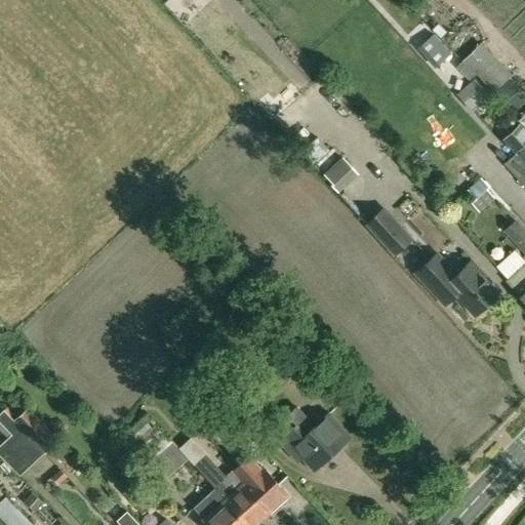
[(434,29),(432,30),(439,37),(440,38),(446,32),(438,25),(434,29)]
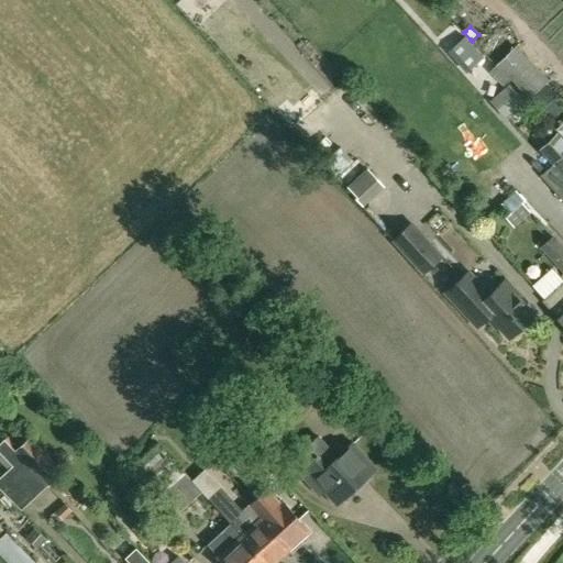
[(516,46),(497,65),(529,98),(548,80),(516,46)]
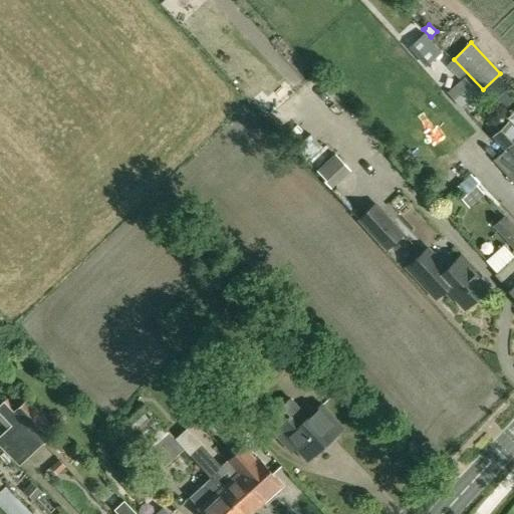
[(463,74),(443,90),(457,107),(477,92),(463,74)]
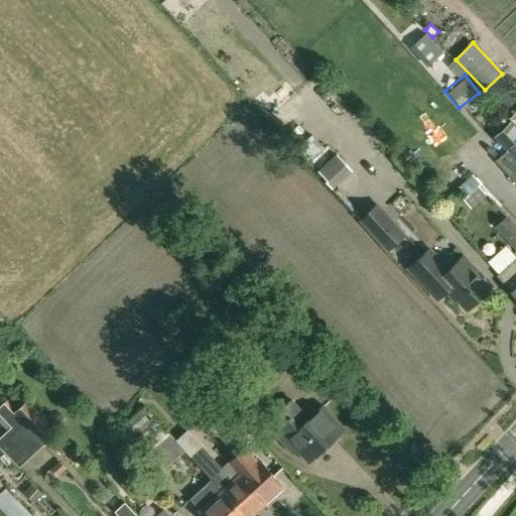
[(499,82),(488,93),(504,110),(515,99),(499,82)]
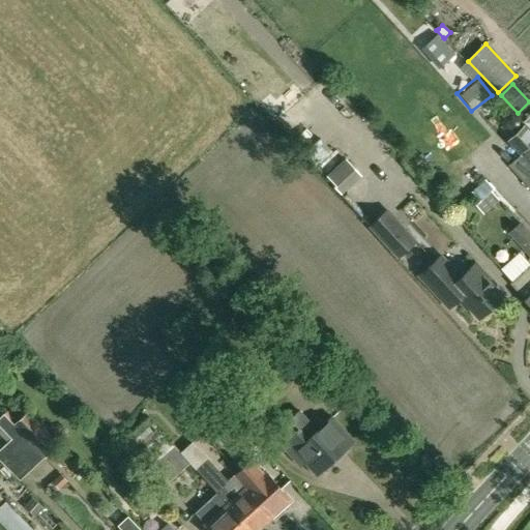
[(298,153),(313,167),(328,150),(314,137),(298,153)]
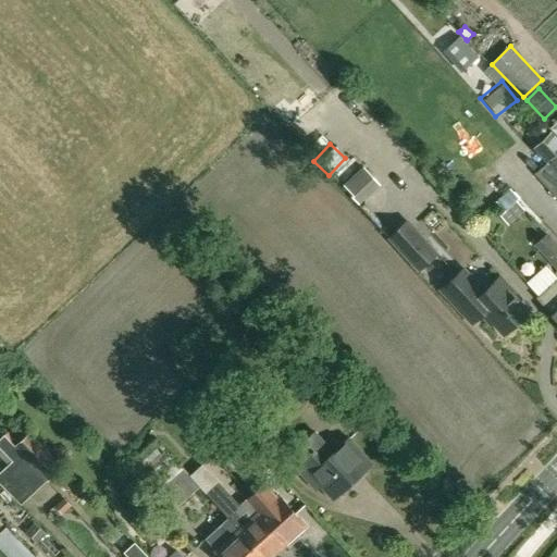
[(547,163),(556,173),(556,153),(547,163)]
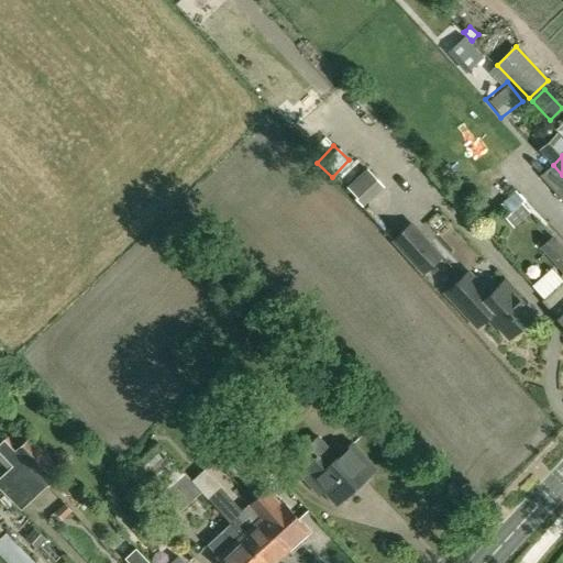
[(340,185),(359,206),(379,187),(362,166),(340,185)]
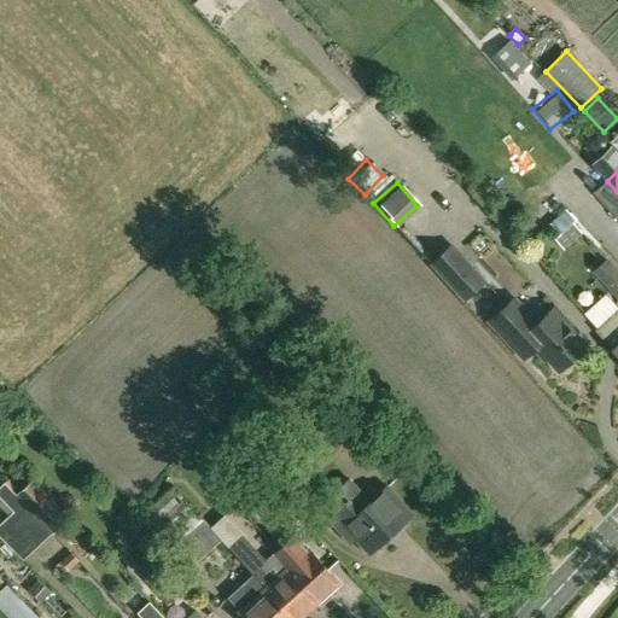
[(432,263),(465,298),(484,280),(452,245),(432,263)]
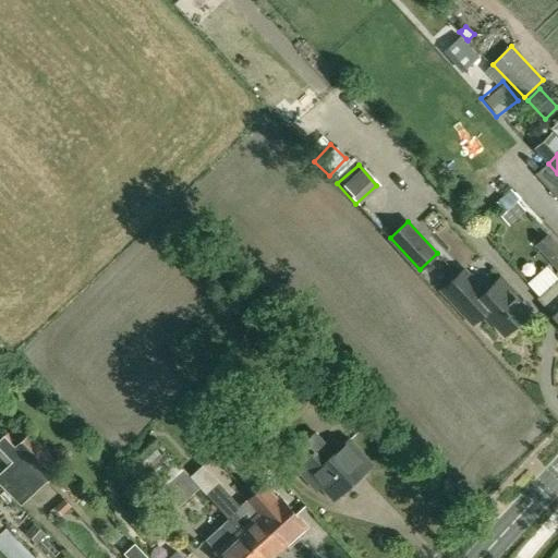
[(557,270),(557,247),(547,235),(536,245),(557,270)]
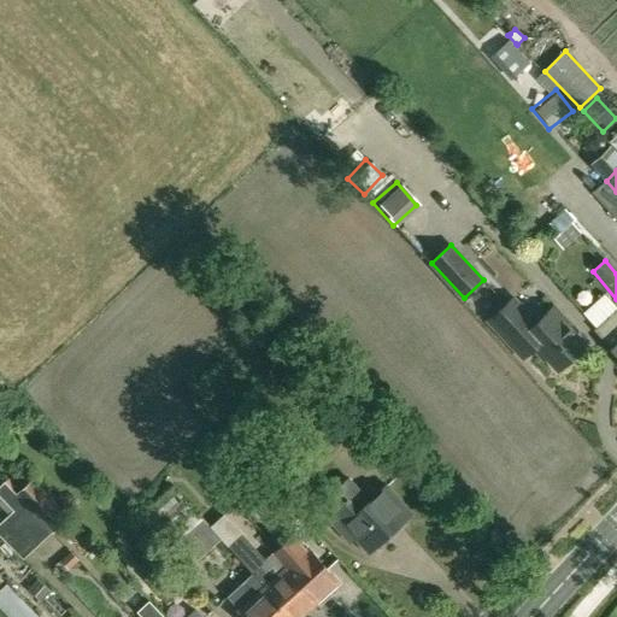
[(616,307),(605,294),(583,312),(597,328),(594,330),(611,350),(616,357),(616,307)]
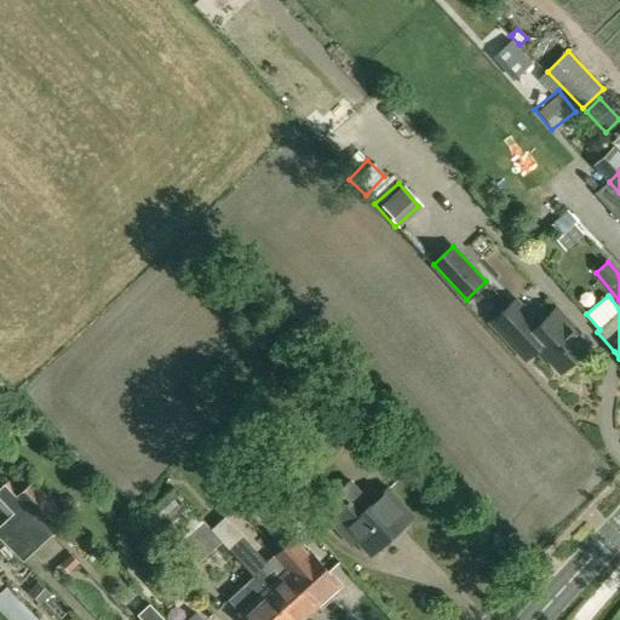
[(570,323),(557,308),(534,328),(511,304),(492,322),(526,359),(538,346),(561,371),(572,360),(578,362),(586,355),(584,349),(587,346),(568,325),(570,323)]
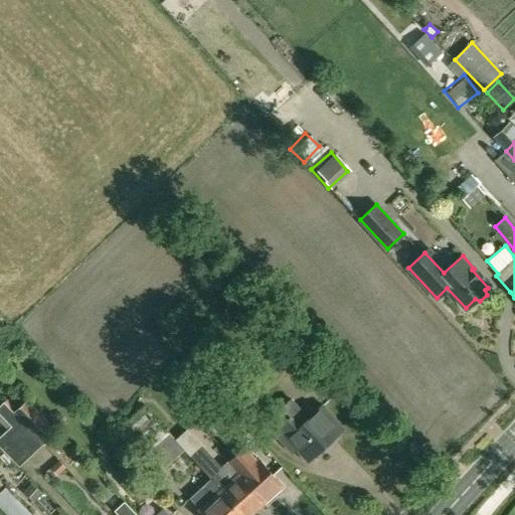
[(307,462),(343,428),(322,405),(308,418),(291,400),(265,423),(282,443),(286,439),(307,462)]
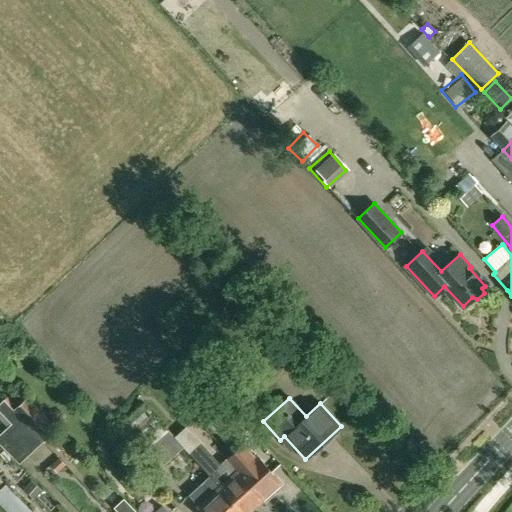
[(0,412),(12,424),(0,435),(0,444),(19,463),(43,442),(2,400),(0,401),(0,412)]
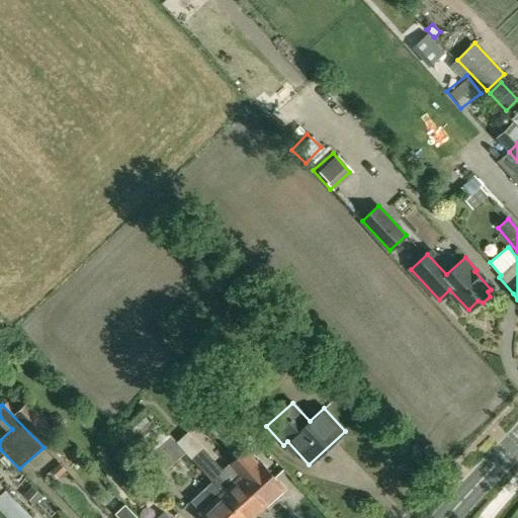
[(16,418),(45,447),(58,435),(29,406),(16,418)]
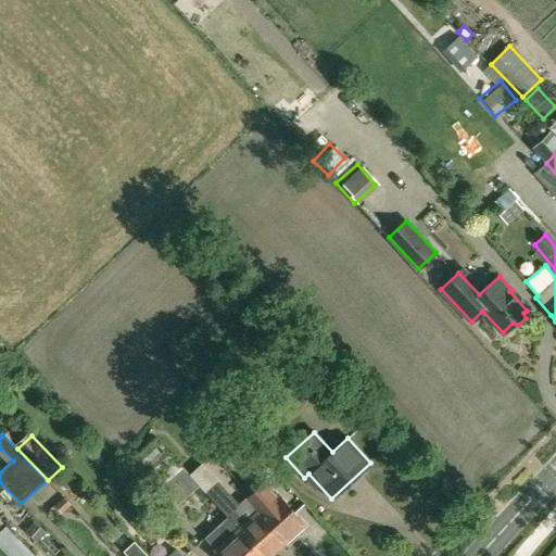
[(199,488),(174,458),(153,477),(178,505),(199,488)]
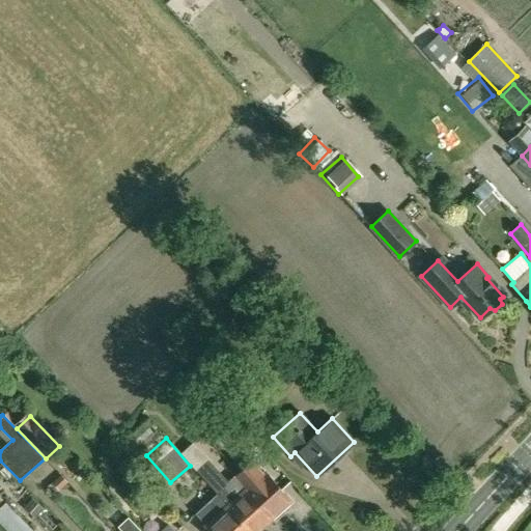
[(257,530),(272,519),(246,490),(234,477),(227,484),(206,462),(195,471),(217,495),(218,494),(250,530),(257,530)]
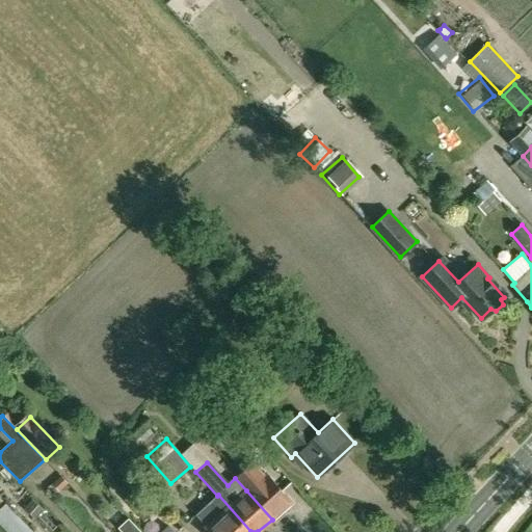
[(263,475),(251,463),(235,478),(246,490),(272,520),(291,502),(265,474),(263,475)]
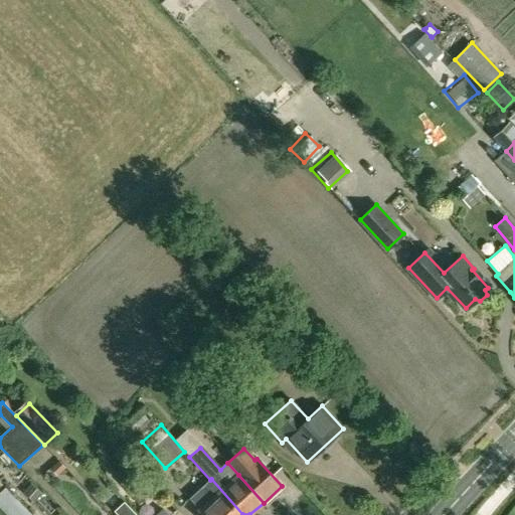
[(210,480),(189,499),(201,511),(200,511),(203,514),(242,514),(211,479),(210,480)]
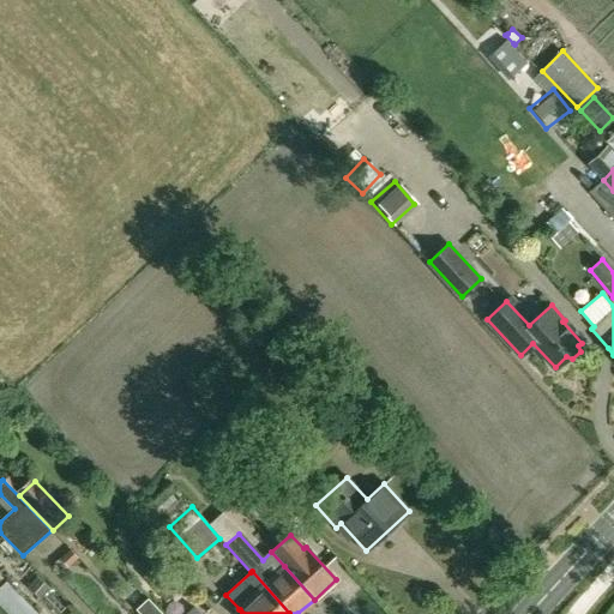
[(37,613),(18,594),(4,608),(8,613),(37,613)]
